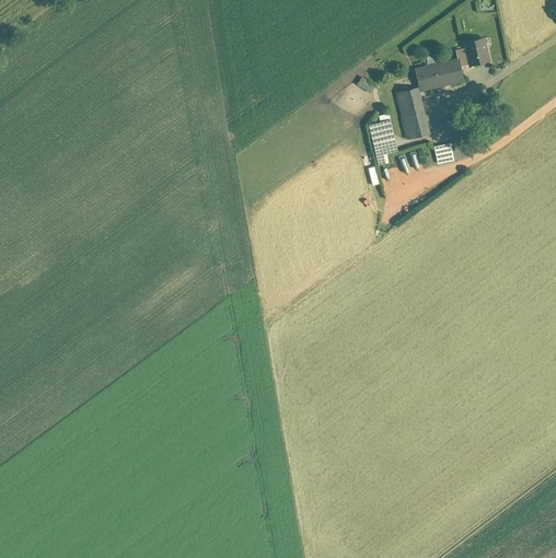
[(477,41),(455,42),(456,60),(478,59),(477,41)]
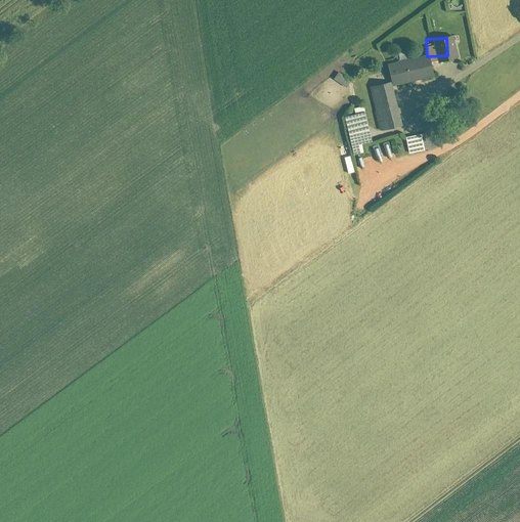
[(428,56),(390,62),(393,82),(432,76),(428,56)]
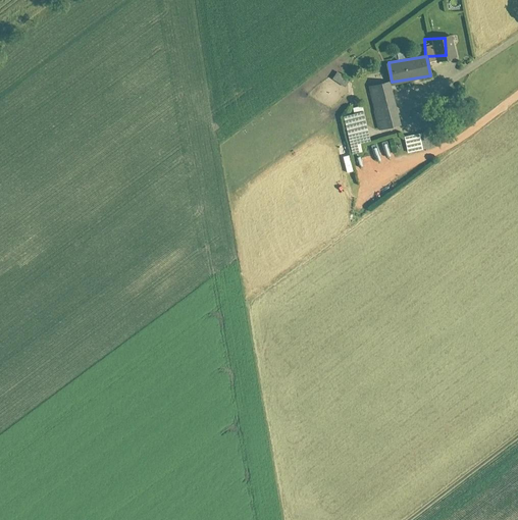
[(326,82),(337,92),(348,81),(338,70),(326,82)]
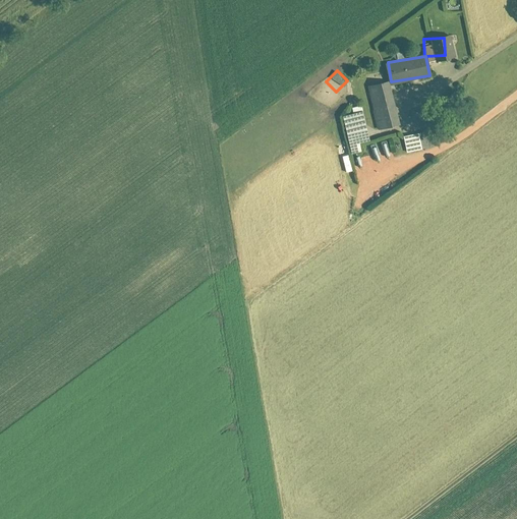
[(367,85),(376,130),(397,127),(389,81),(367,85)]
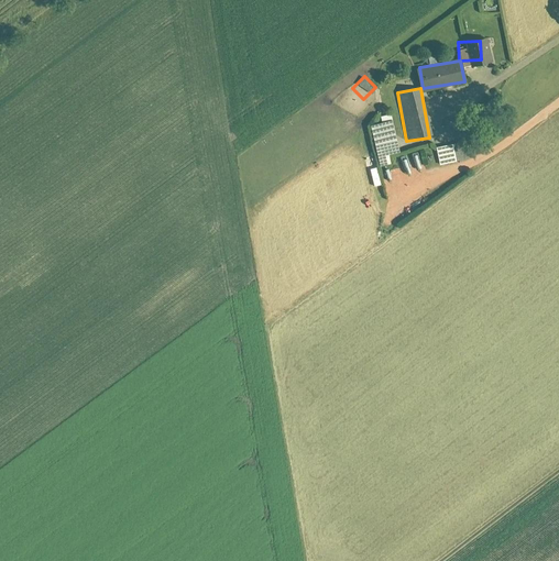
[(371,125),(377,155),(399,151),(393,120),(371,125)]
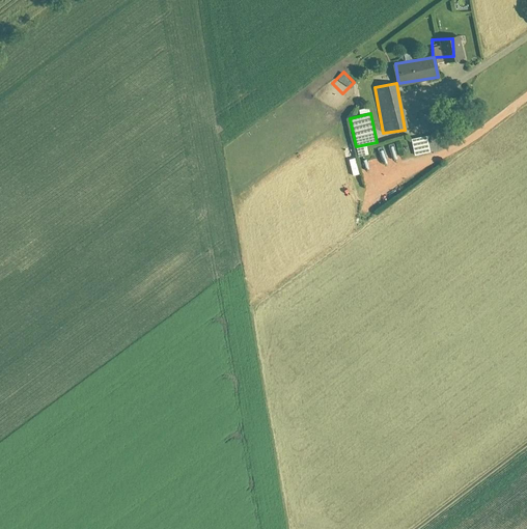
[(410,138),(412,154),(438,150),(436,135),(410,138)]
